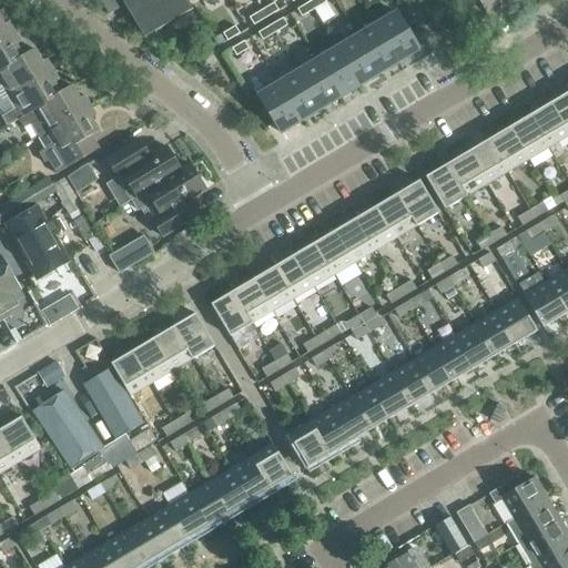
[(99,0),(108,14),(124,6),(144,38),(192,10),(185,0),(99,0)]
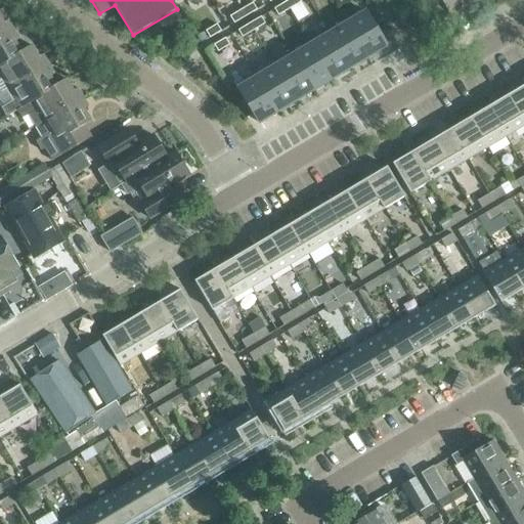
[(289,0),(285,2),(289,9),(301,2),(299,0),(289,0)]
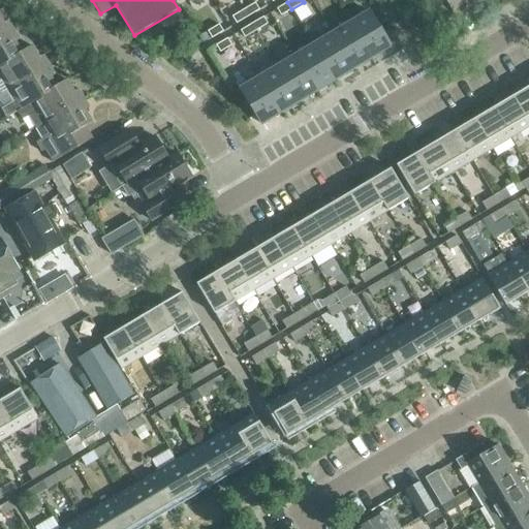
[(476,0),(443,0),(455,19),(476,6),(474,2),(476,0)]
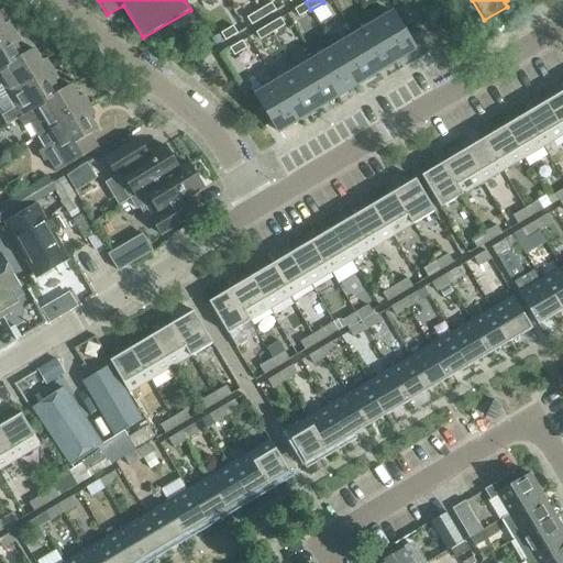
[(298,18),(310,10),(306,2),(294,10),(298,18)]
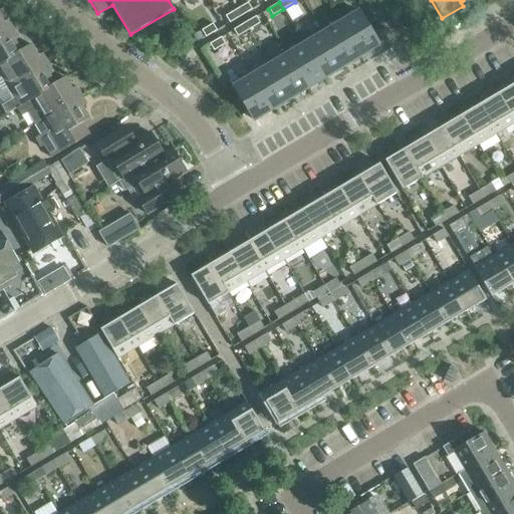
[(247,3),(236,10),(240,17),(252,10),(247,3)]
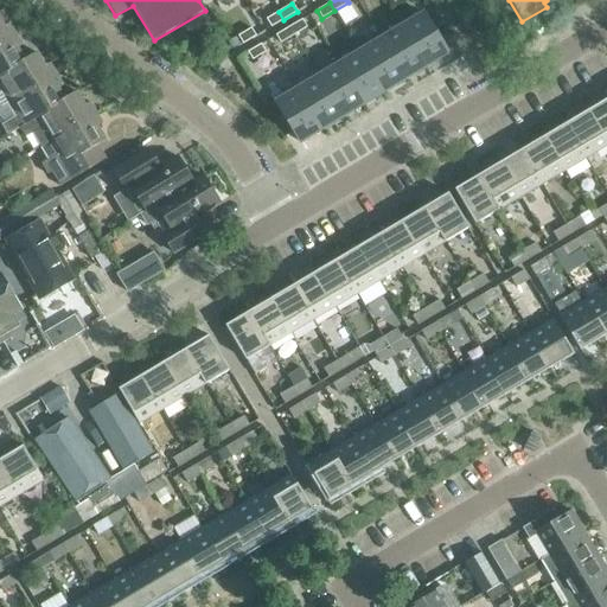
[(270,27),(283,20),(279,12),(266,19),(270,27)]
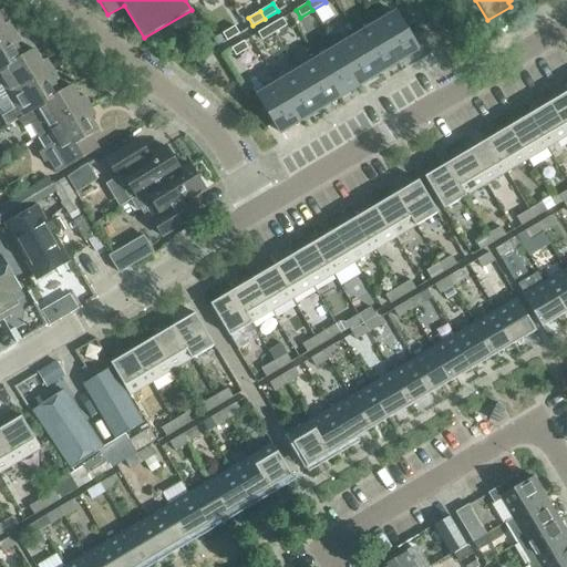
[(394,12),(374,24),(398,63),(418,51),(394,12)]
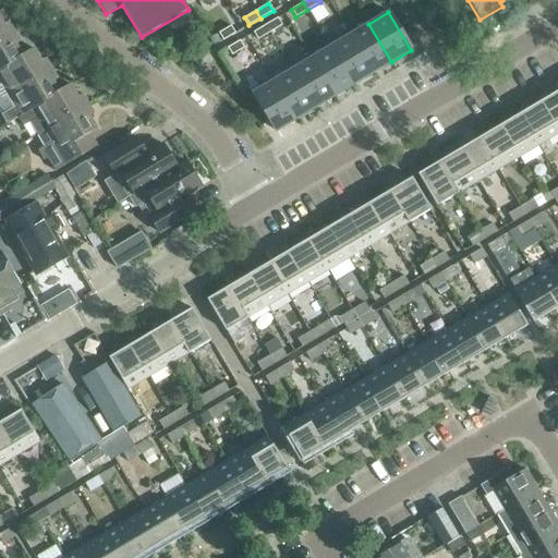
[(0,40),(14,33),(9,23),(4,25),(0,17),(0,40)]
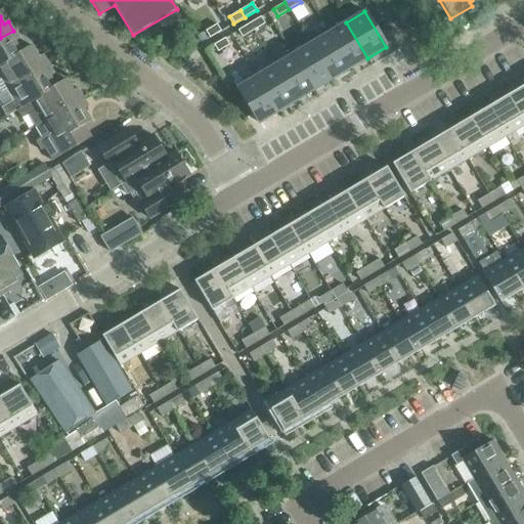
[(260,17),(249,24),(253,31),(265,24),(260,17)]
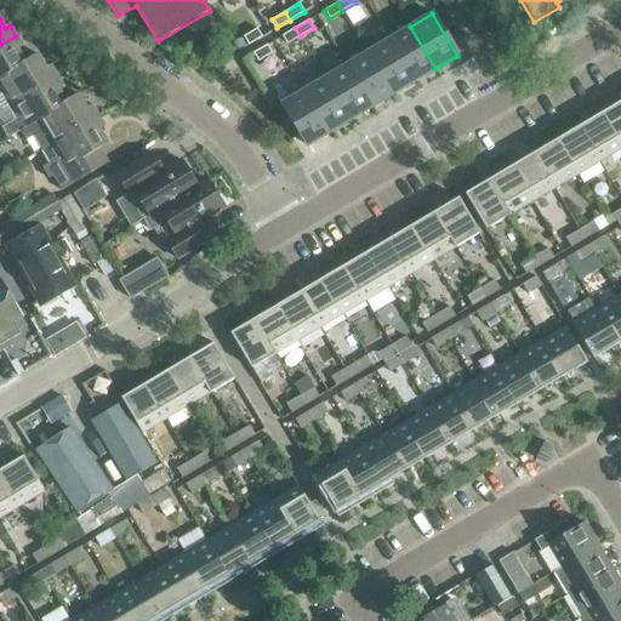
[(410,27),(389,40),(414,83),(436,69),(410,27)]
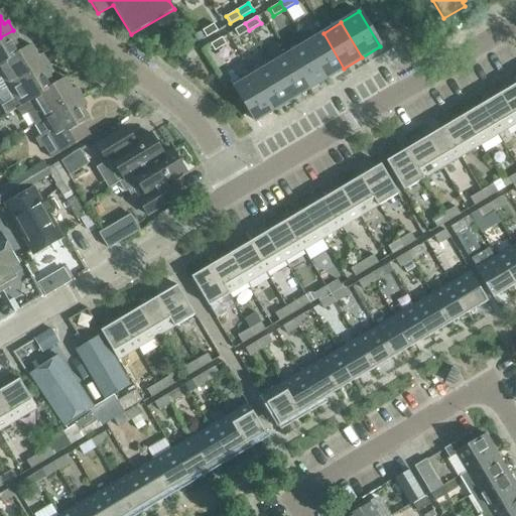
[(238,37),(249,30),(245,23),(234,30),(238,37)]
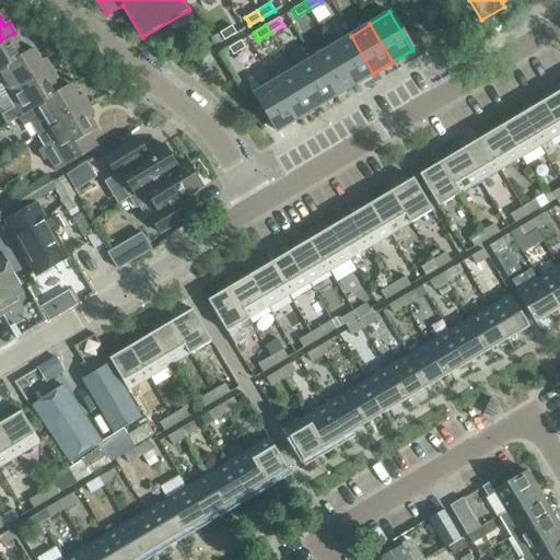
[(236,34),(231,26),(219,34),(223,41),(236,34)]
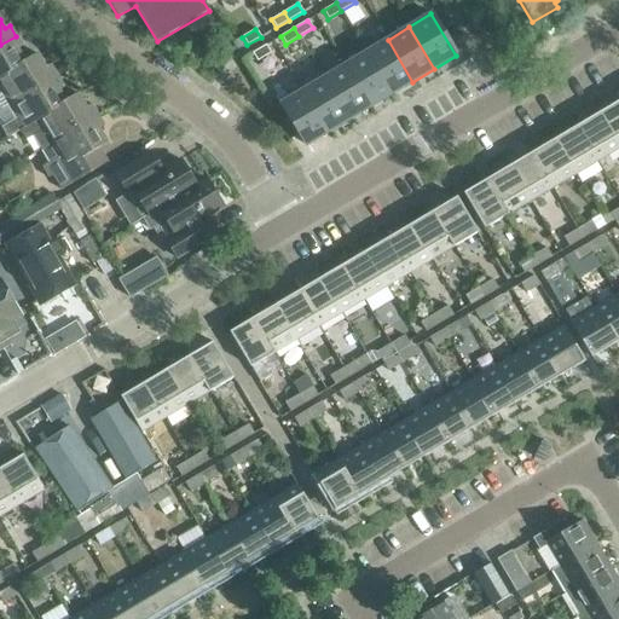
[(0,76),(25,62),(18,50),(23,47),(16,36),(0,45),(0,76)]
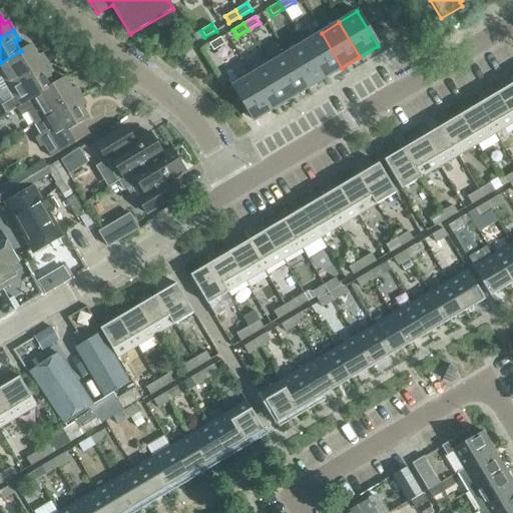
[(202,37),(198,31),(192,35),(196,41),(202,37)]
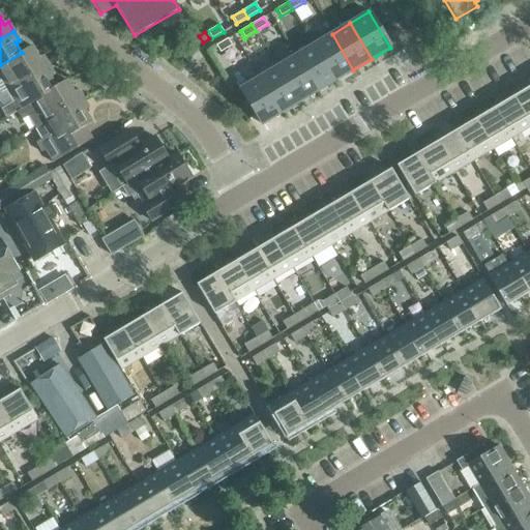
[(332,34),(314,45),(335,81),(353,70),(332,34)]
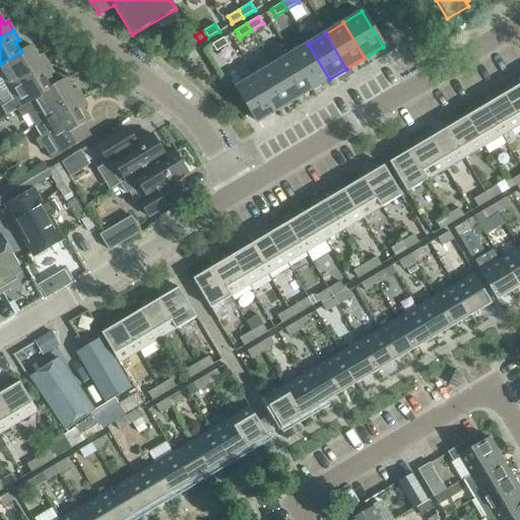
[(228,45),(223,38),(212,45),(216,52),(228,45)]
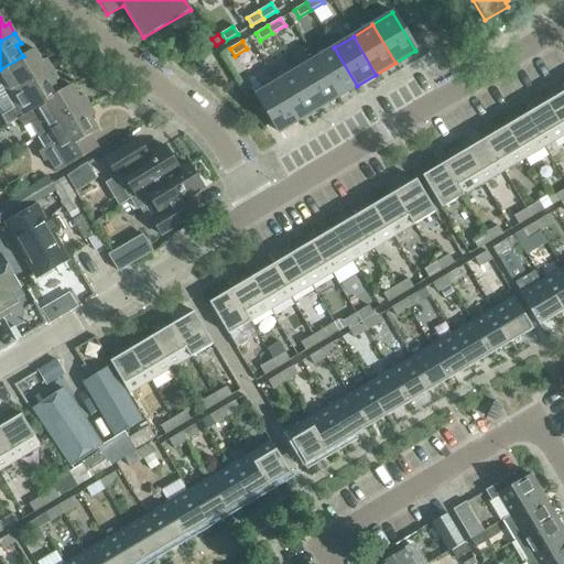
[(334,47),(315,60),(338,98),(357,86),(334,47)]
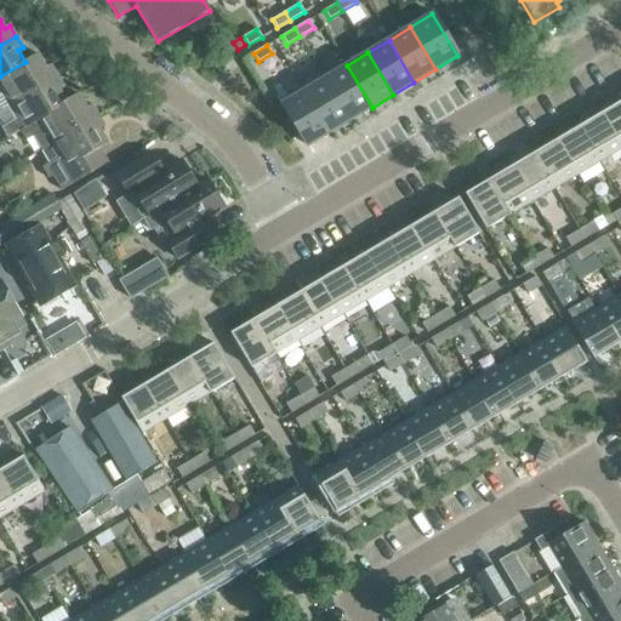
[(38,56),(26,62),(0,77),(0,91),(1,91),(10,104),(57,77),(51,66),(46,68),(38,56)]
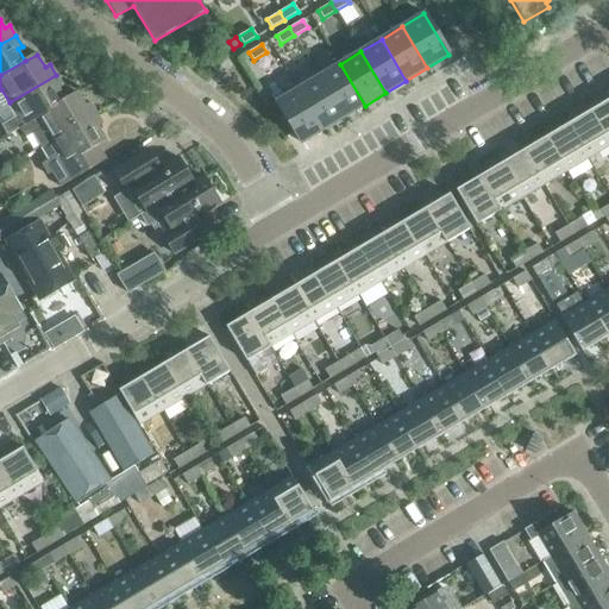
[(365,106),(340,64),(319,76),(344,118),(365,106)]
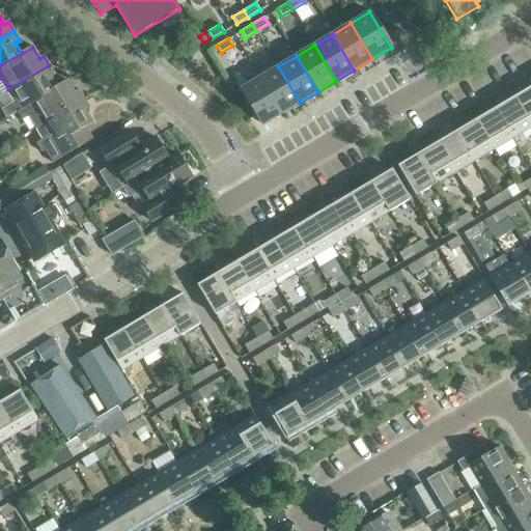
[(6,119),(18,112),(17,112),(57,88),(56,87),(50,77),(54,75),(49,65),(8,89),(16,102),(1,110),(6,119)]
